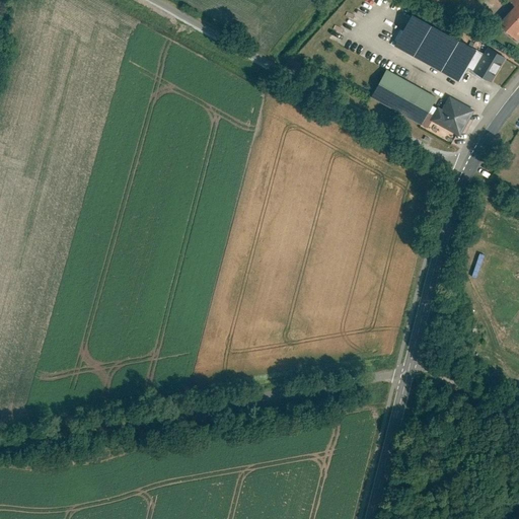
[(423,0),(439,9),(444,0),(423,0)]
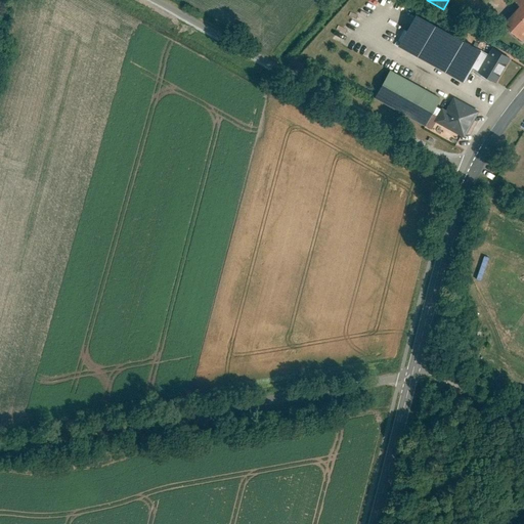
[(523,0),(513,0),(521,7),(523,9),(523,0)]
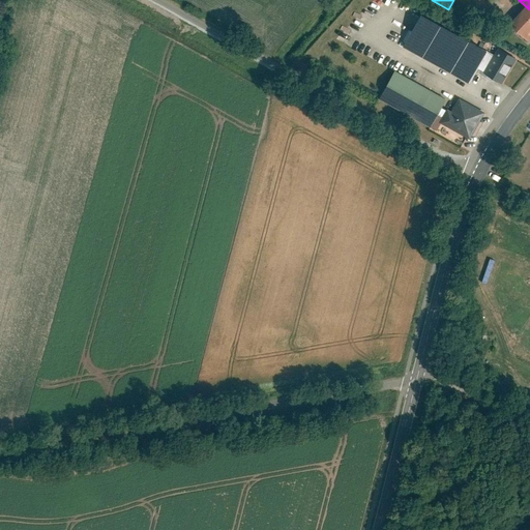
[(529,9),(527,7),(510,25),(528,40),(529,38),(529,9)]
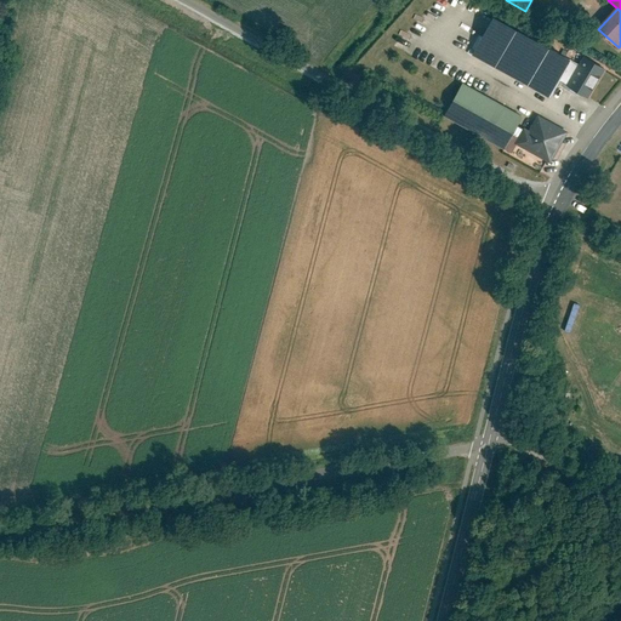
[(494,17),(472,55),(550,97),(558,81),(570,60),(550,49),(553,41),(547,38),(543,45),(494,17)]
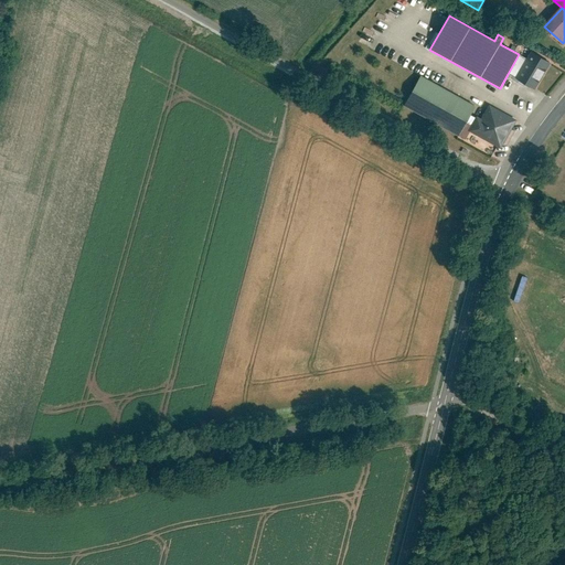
[(528,59),(519,54),(508,74),(534,88),(550,62),(532,52),(528,59)]
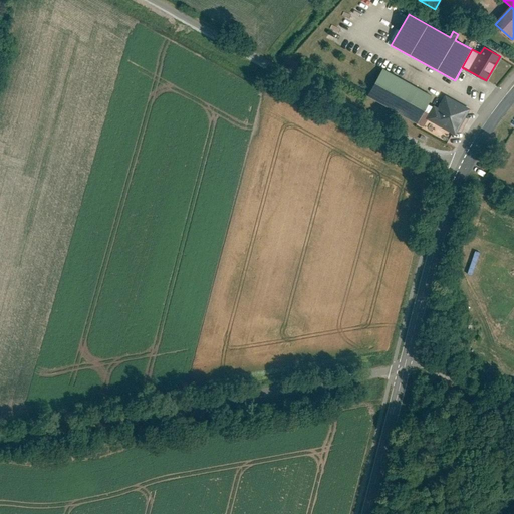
[(382,69),(367,95),(418,123),(425,111),(428,104),(433,96),(382,69)]
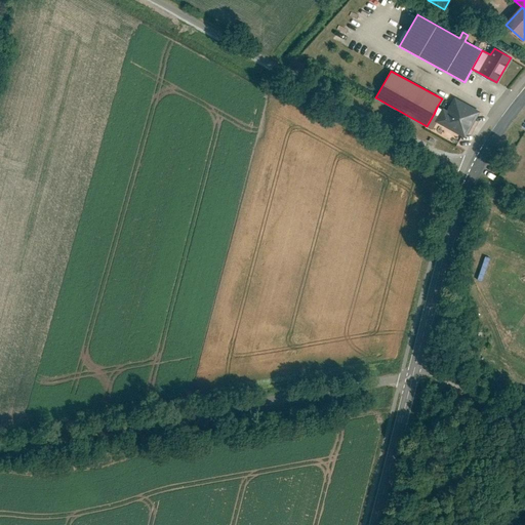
[(447,113),(437,107),(434,114),(440,117),(438,121),(465,136),(478,112),(455,99),(447,113)]
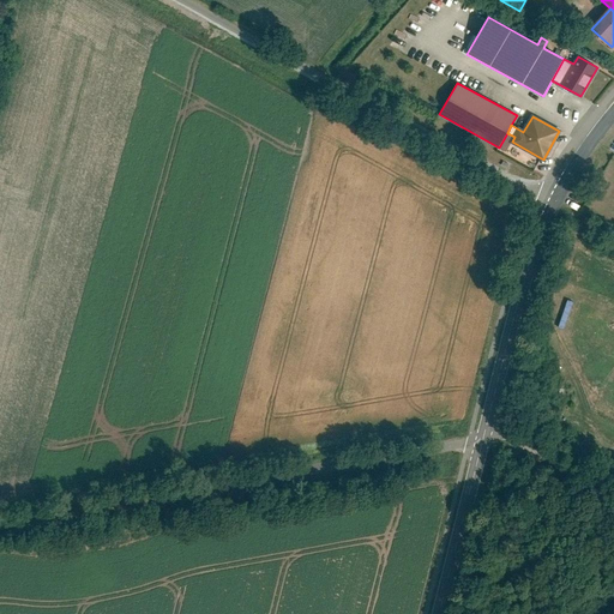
[(541,403),(540,414),(553,415),(554,404),(541,403)]
